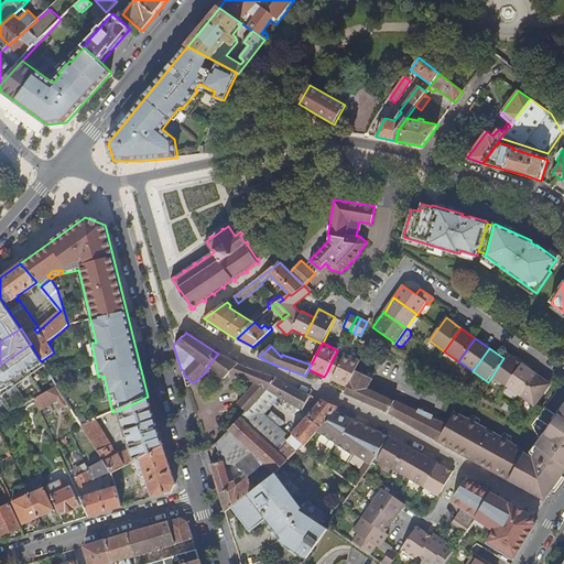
[(503,358),(492,376),(507,386),(522,362),(508,353),(503,358)]
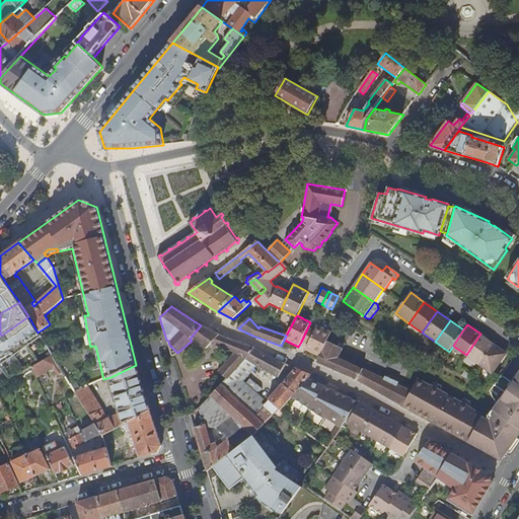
[(219,335),(201,325),(190,339),(192,341),(194,338),(206,349),(211,344),(233,353),(217,371),(227,379),(228,380),(245,359),(252,347),(234,341),(219,335)]
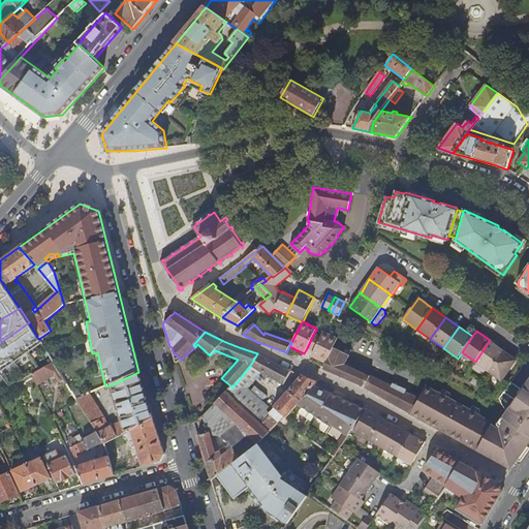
[(314,352),(312,358),(327,365),(334,348),(339,339),(324,332),(321,339),(314,352)]
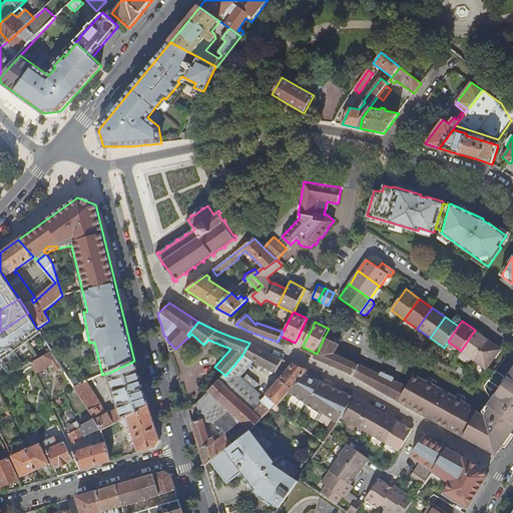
[(312,329),(304,325),(298,338),(305,342),(312,329)]
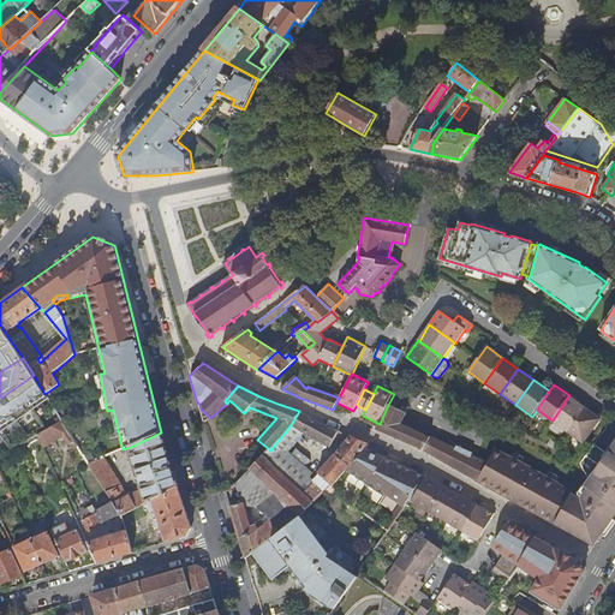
[(569,395),(553,421),(568,431),(586,407),(569,395)]
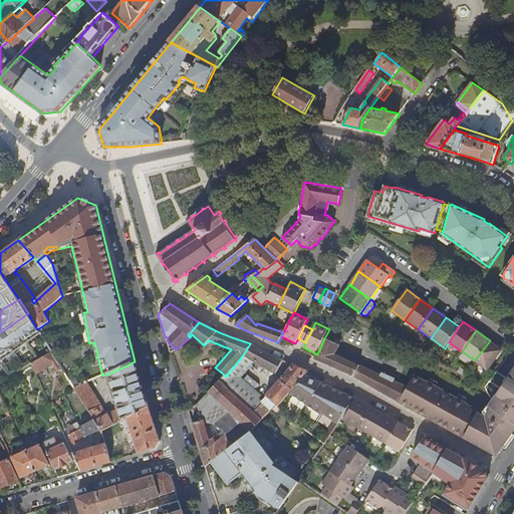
[(340,345),(324,338),(317,354),(314,358),(352,375),(399,403),(407,387),(395,381),(396,378),(382,373),(381,375),(335,353),(340,345)]
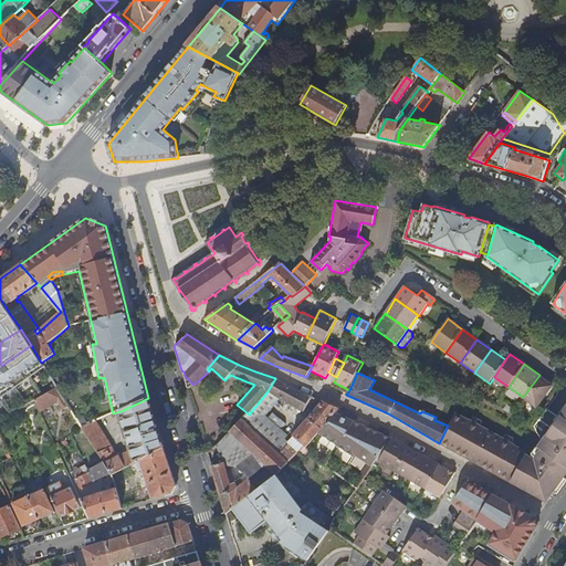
[(49,374),(42,378),(51,391),(58,388),(49,374)]
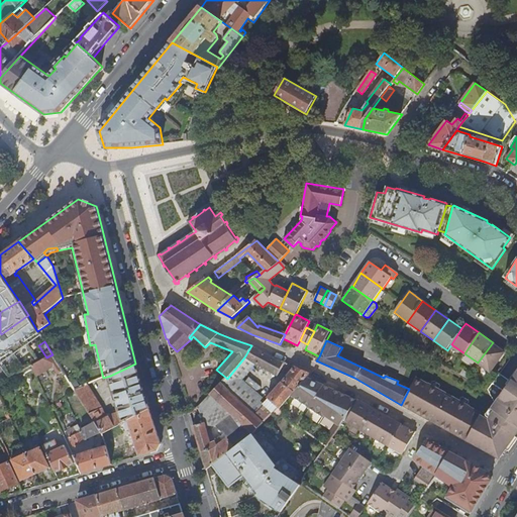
[(493,342),(478,363),(491,372),(506,351),(493,342)]
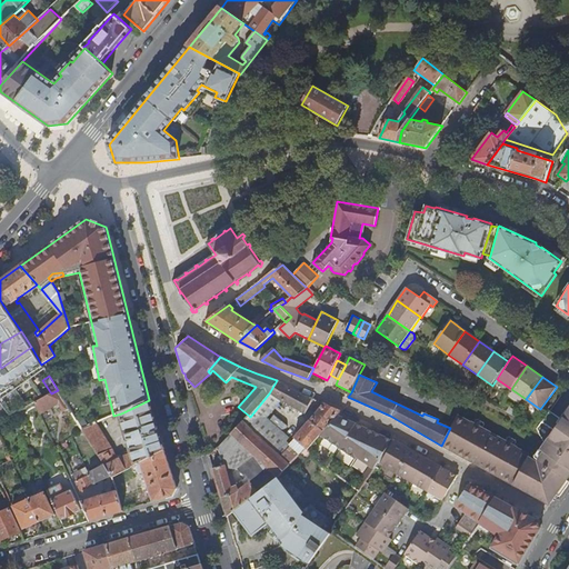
[(312,398),(277,380),(269,393),(250,417),(249,416),(242,422),(277,453),(289,438),(266,417),(269,411),(270,412),(280,400),(306,413),(312,398)]
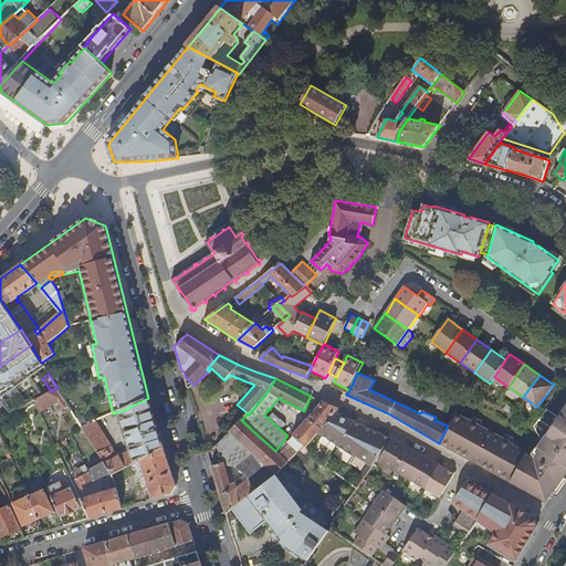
[(35,400),(41,412),(60,401),(64,409),(70,406),(58,388),(51,391),(35,400)]
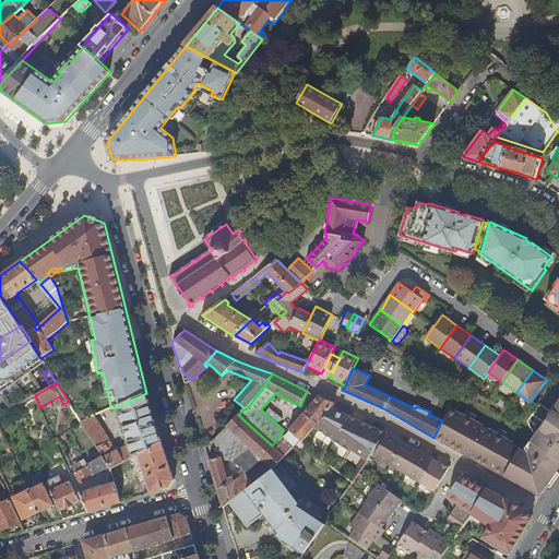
[(0,415),(11,409),(0,393),(0,415)]
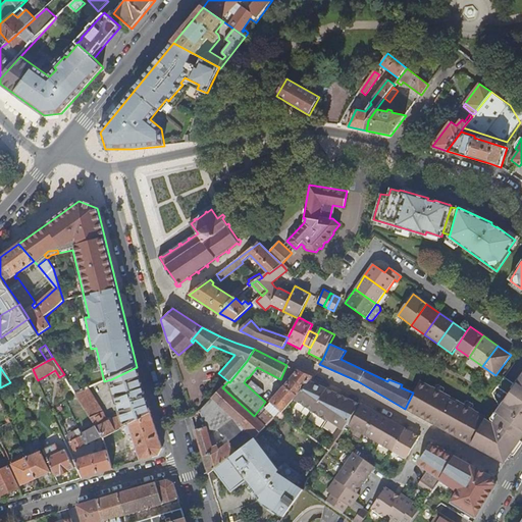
[(95,425),(103,437),(151,412),(137,367),(111,379),(121,415),(112,419),(112,418),(106,418),(89,388),(76,395),(95,425)]
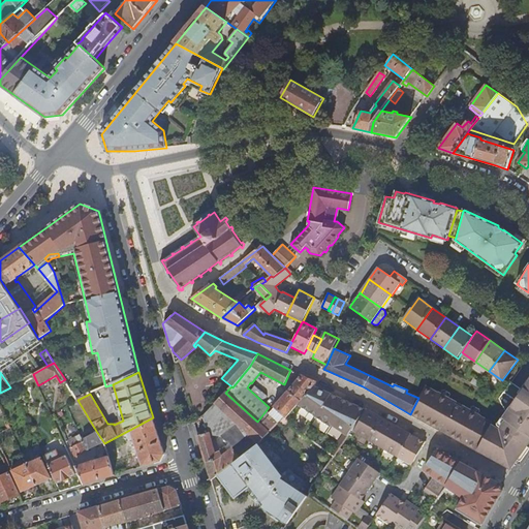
[(301,375),(274,407),(285,417),(297,404),(312,386),(314,385),(316,382),(301,375)]
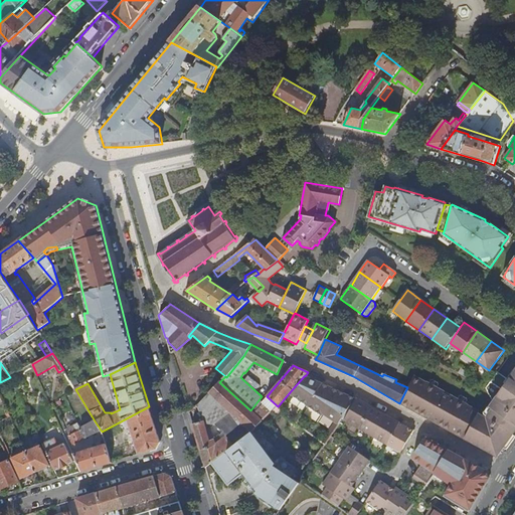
[(514,372),(511,378),(510,377),(508,380),(498,372),(491,381),(501,389),(497,395),(498,396),(490,407),(492,408),(486,417),(478,413),(478,411),(467,405),(467,404),(450,395),(448,398),(447,398),(447,396),(447,395),(446,394),(445,394),(443,394),(442,395),(444,391),(426,382),(425,383),(414,376),(407,387),(399,403),(469,442),(471,439),(483,446),(481,449),(497,458),(514,432),(514,372)]
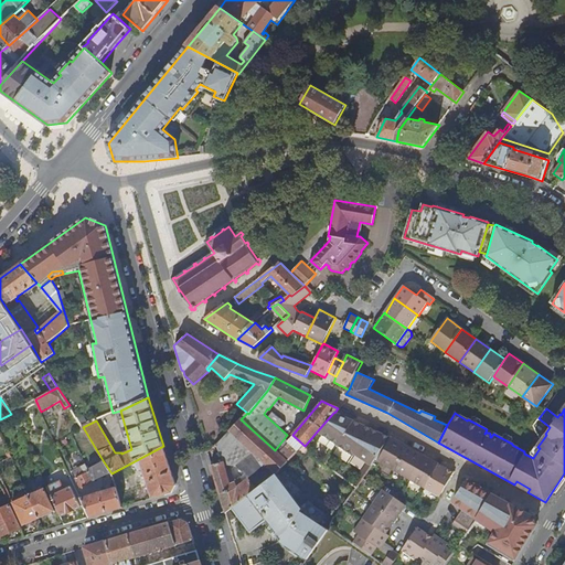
[(333,413),(317,432),(337,445),(353,420),(336,412),(333,413)]
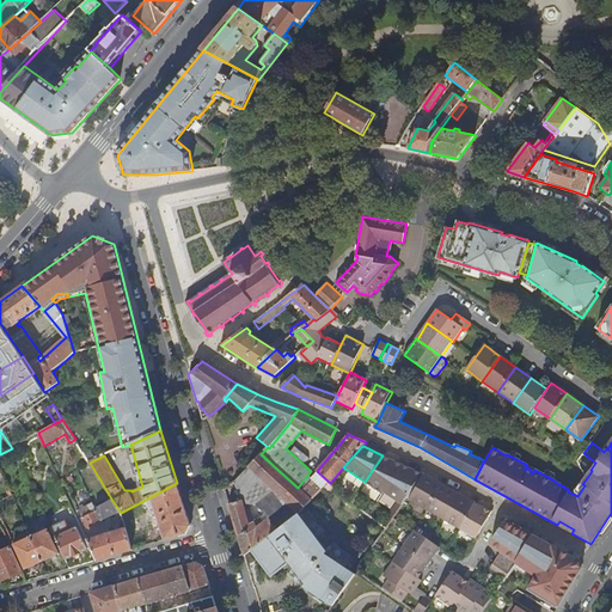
[(249,467),(299,513),(308,503),(312,500),(299,489),(298,488),(261,454),(249,467)]
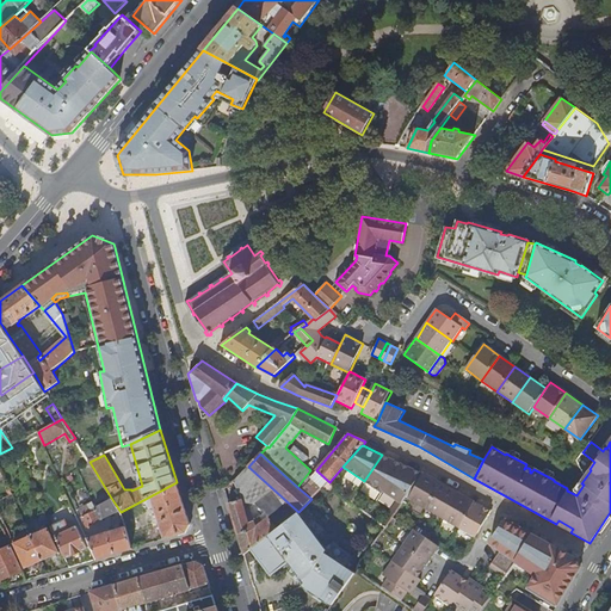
[(382,455),(364,481),(381,493),(383,491),(401,463),(382,455)]
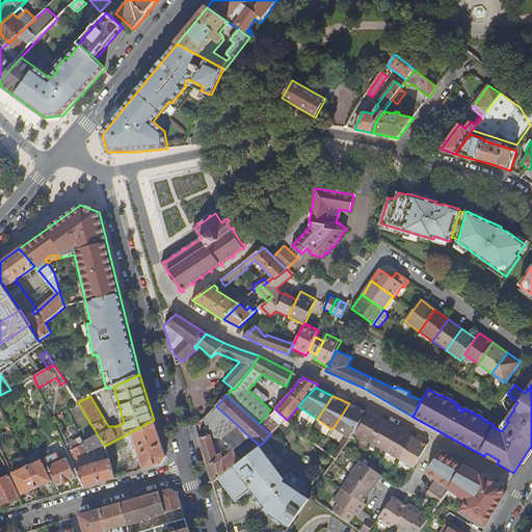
[(349,403),(334,427),(349,439),(352,433),(367,411),(349,403)]
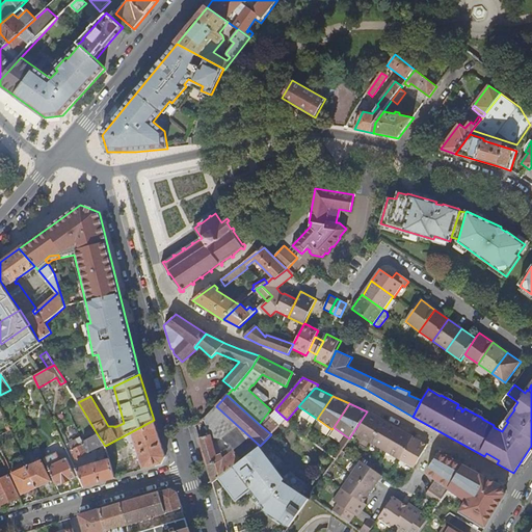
[(254,451),(260,446),(216,406),(206,417),(211,435),(216,455),(220,453),(222,458),(225,456),(222,451),(224,450),(229,454),(235,450),(242,459),(254,451)]
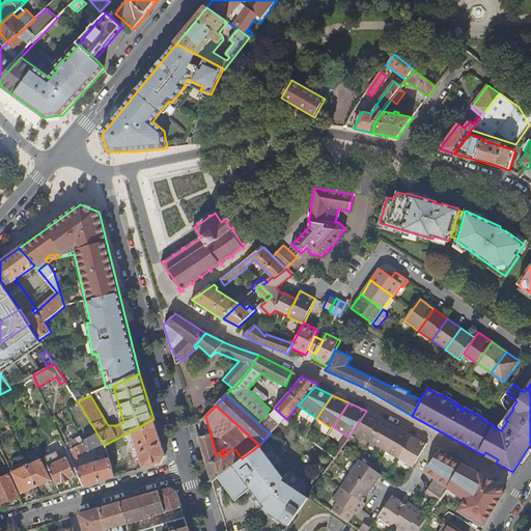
[(366,411),(352,432),(369,443),(383,419),(366,411)]
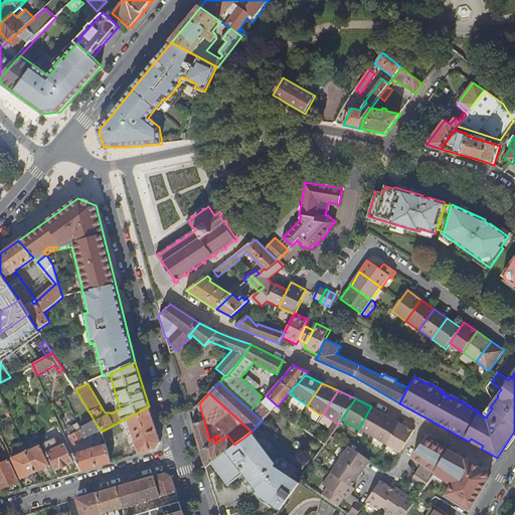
[(263,420),(272,411),(264,403),(256,411),(253,409),(251,411),(263,420)]
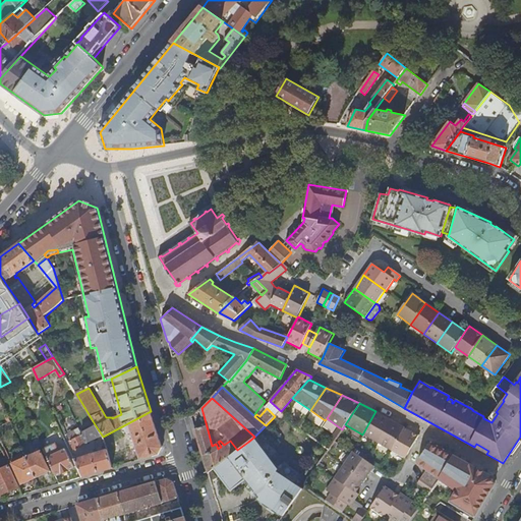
[(151,411),(103,437),(105,445),(116,440),(132,432),(140,460),(159,454),(163,448),(151,411)]
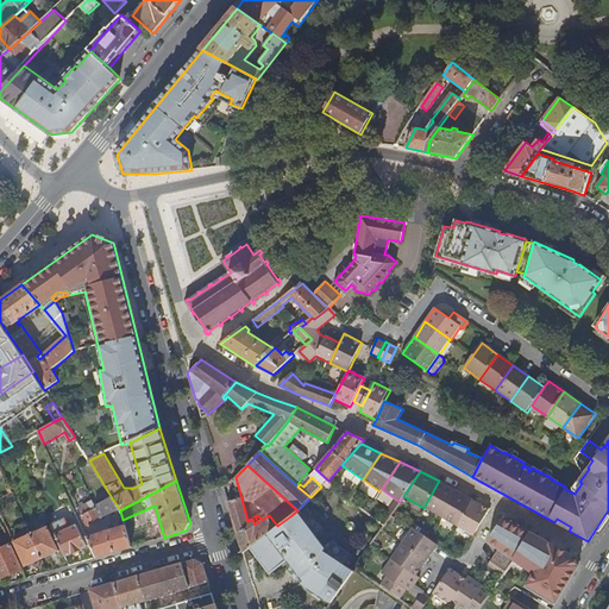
[(326,481),(322,485),(330,491),(333,485),(326,481)]
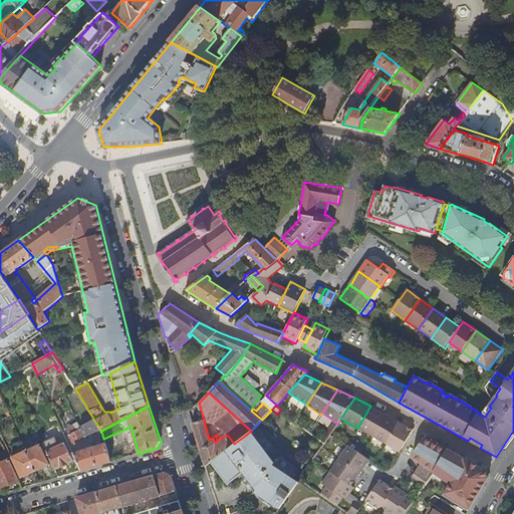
[(370,406),(357,429),(371,437),(383,414),(370,406)]
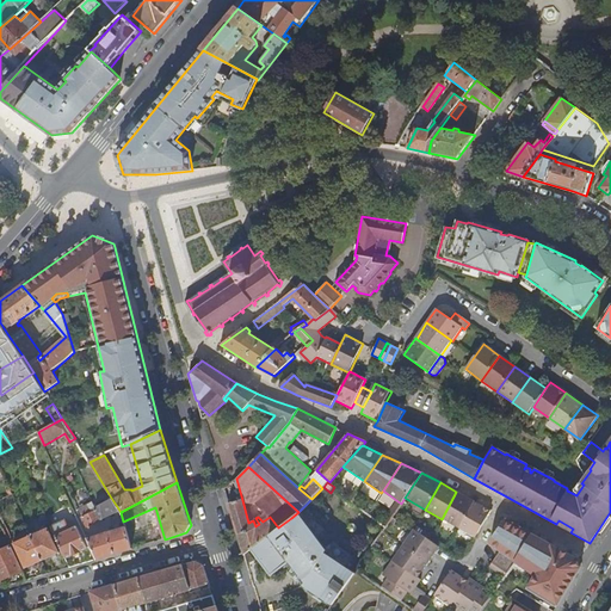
[(456,492),(442,519),(458,529),(474,501),(456,492)]
